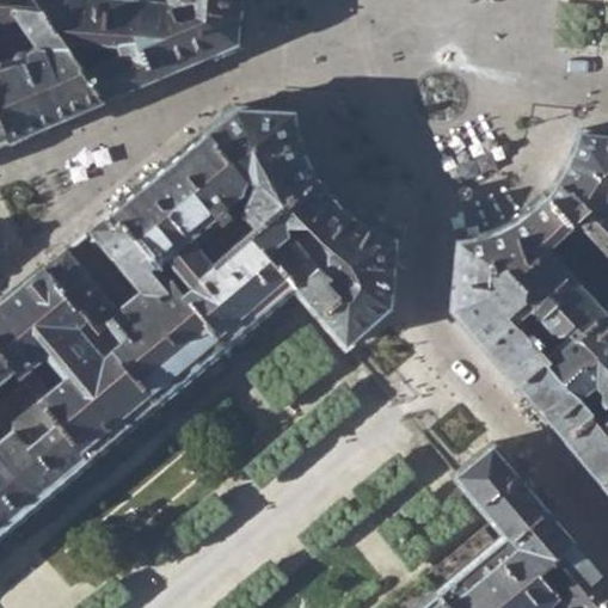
[(12,0),(0,6),(0,14),(42,17),(104,105),(241,47),(244,0),(12,0)]
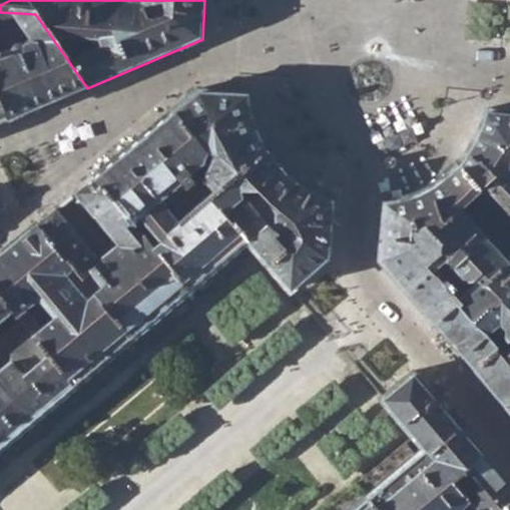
[(0,103),(8,122),(87,88),(35,14),(0,12),(0,103)]
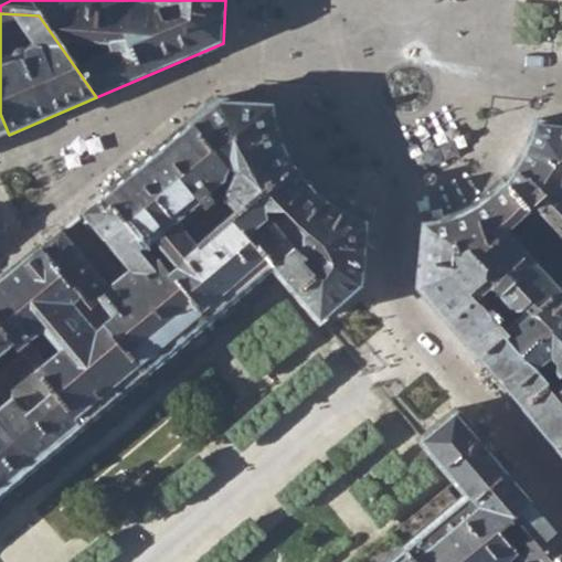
[(479,127),(472,101),(409,119),(421,159),(470,145),(467,131),(479,127)]
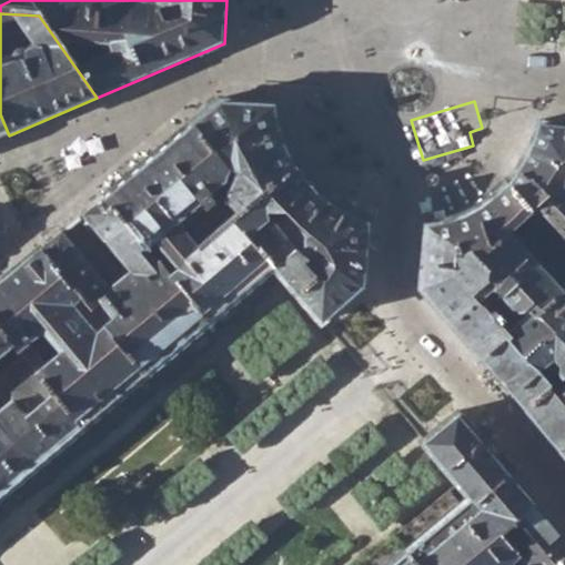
[(215,107),(108,198),(139,235),(148,246),(157,240),(173,261),(165,269),(210,322),(274,268),(230,217),(197,244),(177,221),(228,178),(233,169),(239,172),(233,181),(210,200),(226,198),(235,212),(299,165),(290,150),(288,144),(284,140),(283,137),(282,134),(281,133),(281,131),(280,123),(276,104),(221,102),(215,107)]
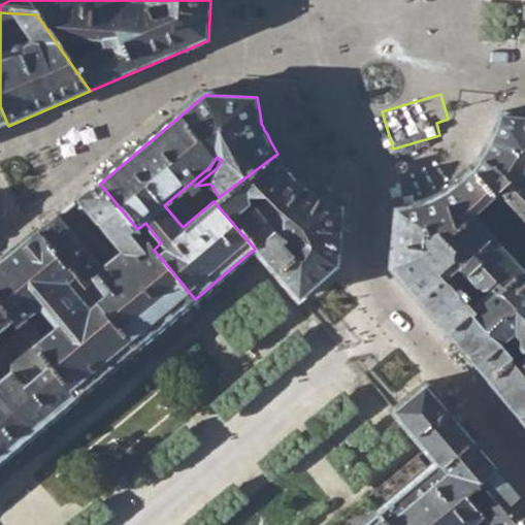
[(484,156),(468,173),(491,200),(494,197),(499,192),(524,219),(524,187),(523,186),(524,184),(524,116),(502,115),(494,139),(484,156)]
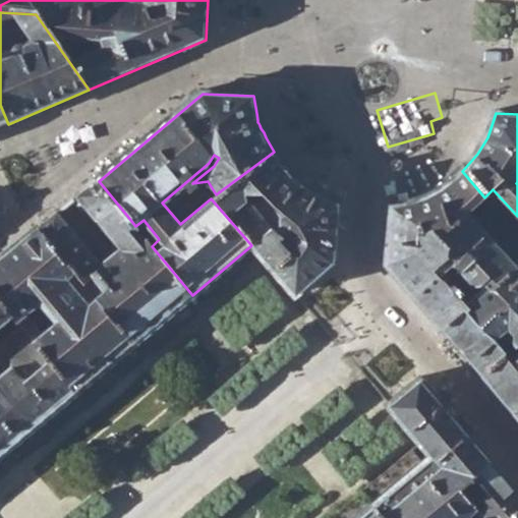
[(274,152),(216,194),(211,198),(251,245),(263,259),(295,297),(336,265),(339,203),(338,203),(338,202),(338,200),(337,200),(336,199),(335,199),(333,198),(331,198),(326,197),(324,197),(324,196),(323,196),(321,195),(318,194),(315,192),(311,190),(306,187),(301,183),(298,181),(293,176),(290,174),(287,171),(284,167),(280,162),(274,152)]
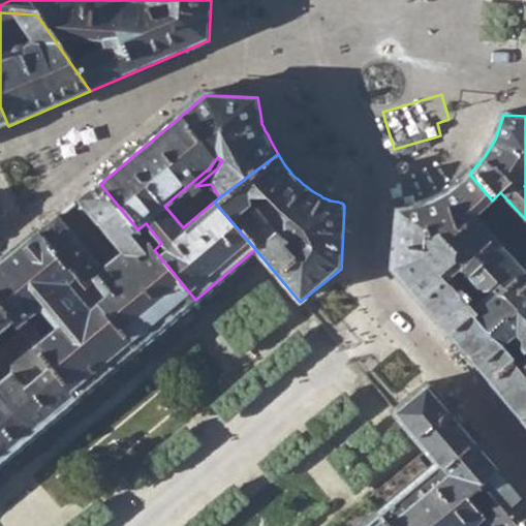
[(217,168),(222,160),(217,157),(212,165),(217,168)]
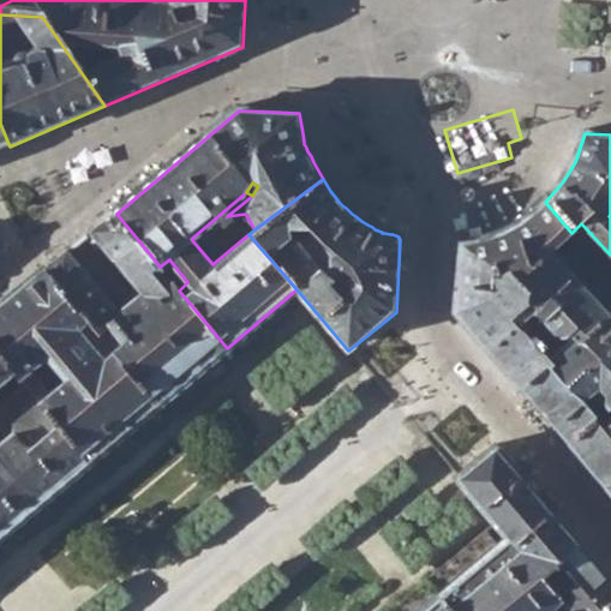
[(511,378),(522,390),(551,365),(514,324),(534,307),(559,335),(571,325),(582,337),(610,316),(610,313),(552,250),(558,244),(567,237),(571,233),(545,202),(540,208),(534,214),(513,229),(483,240),(462,245),(456,316),(510,379),(511,378)]
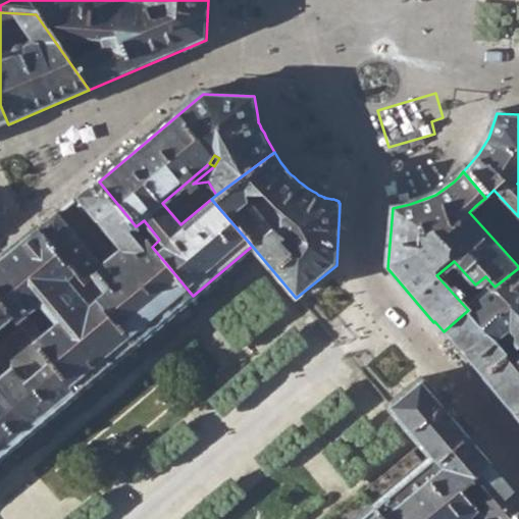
[(57,214),(39,230),(75,274),(84,284),(92,279),(103,293),(95,299),(134,345),(193,296),(152,247),(144,236),(136,241),(120,221),(127,216),(99,182),(80,196),(90,208),(123,250),(102,266),(57,214)]
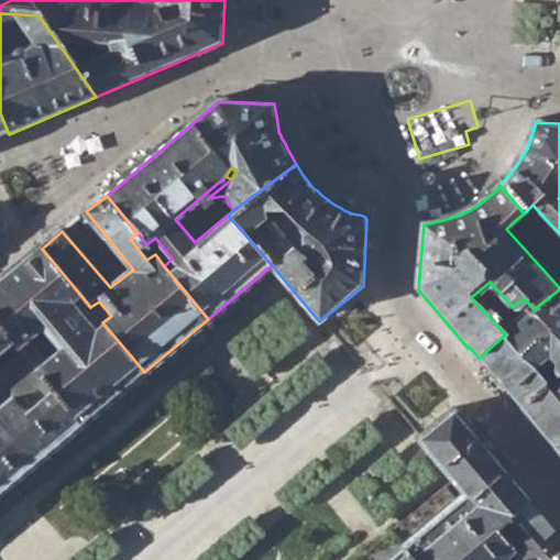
[(91,229),(97,224),(86,211),(80,216),(91,229)]
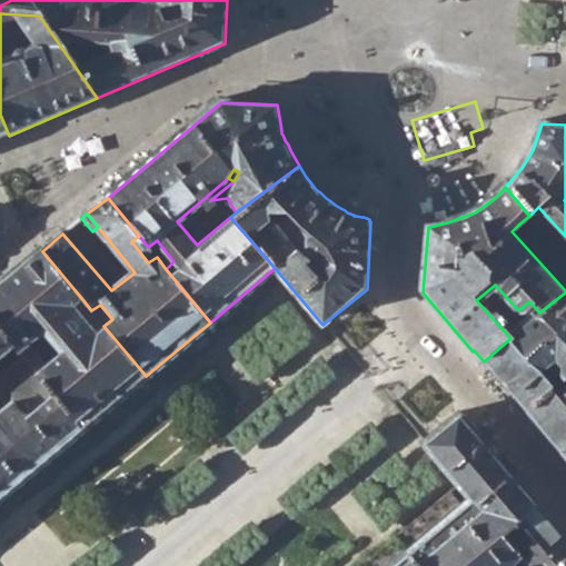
[(139,236),(131,241),(148,262),(157,257),(148,247),(139,236)]
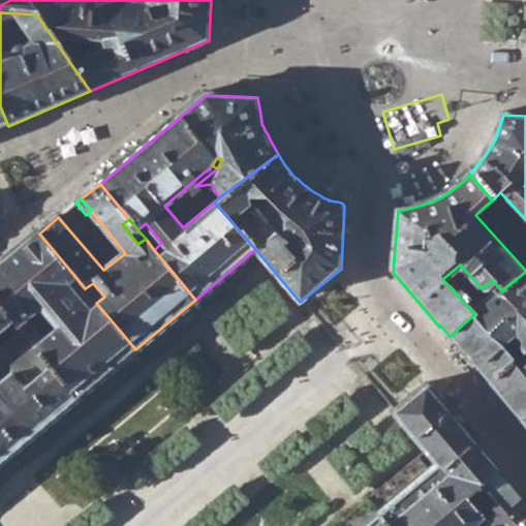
[(39,234),(0,266),(0,304),(14,322),(20,329),(30,320),(40,311),(58,332),(47,341),(36,349),(78,399),(135,349),(96,303),(90,308),(69,283),(76,278),(39,234)]
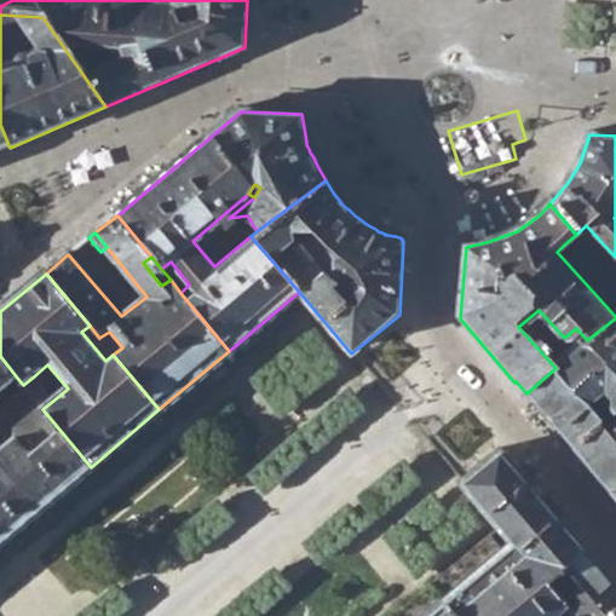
[(564,338),(539,310),(518,327),(556,368),(575,351),(564,338)]
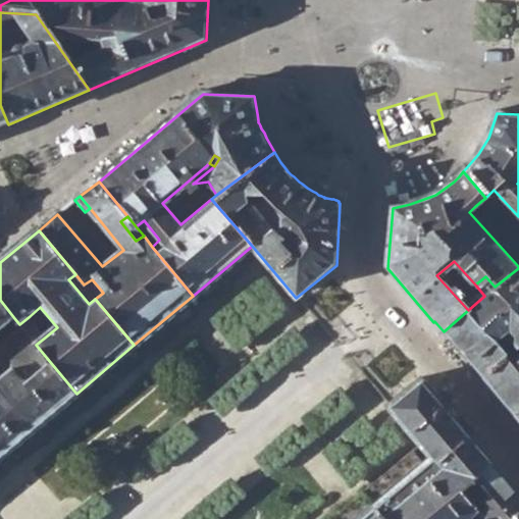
[(444,331),(483,377),(507,359),(496,345),(508,333),(512,339),(511,347),(514,352),(518,349),(518,268),(495,287),(514,309),(486,332),(468,310),(444,331)]
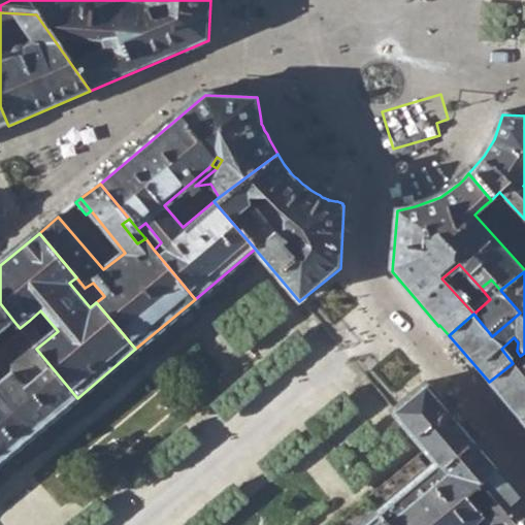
[(500,290),(491,280),(481,288),(490,299),(500,290)]
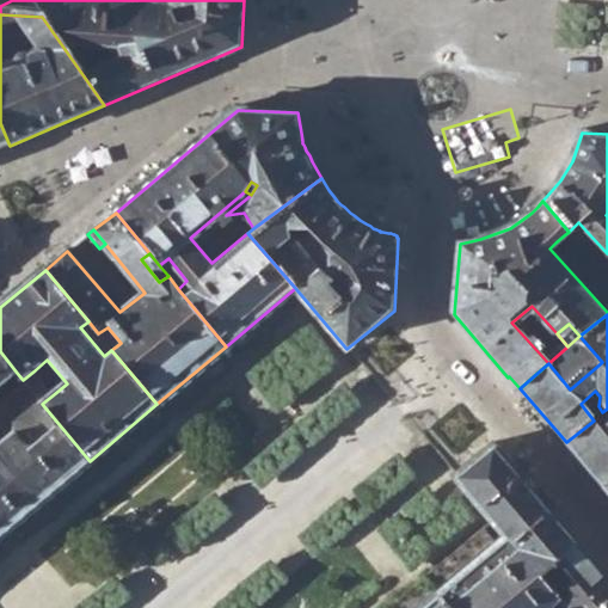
[(548,363),(570,390),(602,362),(579,336),(567,347),(548,363)]
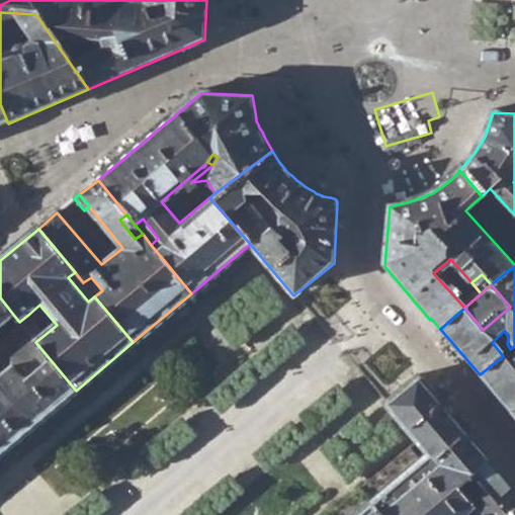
[(0,297),(0,327),(14,316),(0,297)]
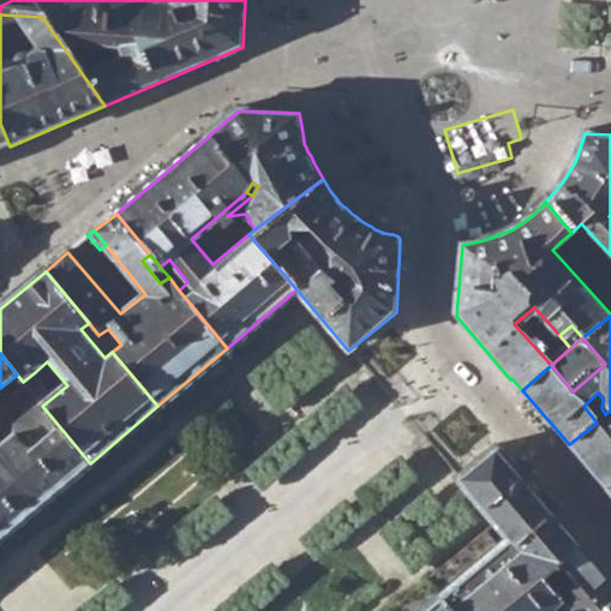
[(42,406),(54,396),(48,389),(53,385),(45,375),(40,378),(35,372),(23,382),(28,388),(42,406)]
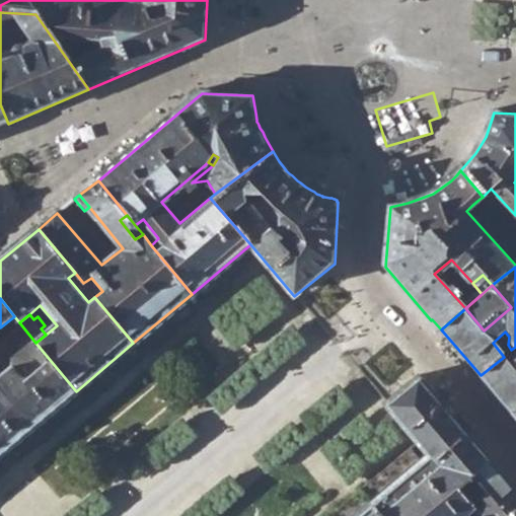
[(0,454),(76,391),(35,343),(23,327),(0,347),(0,354),(8,364),(7,372),(0,377),(0,454)]
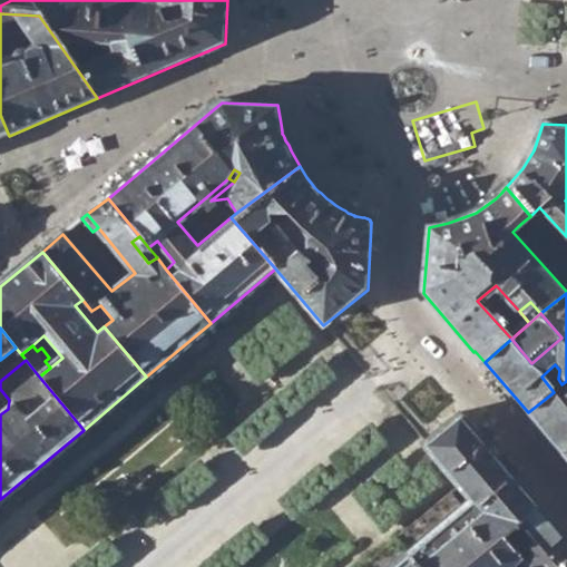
[(528,412),(561,450),(566,445),(566,397),(557,397),(554,392),(528,412)]
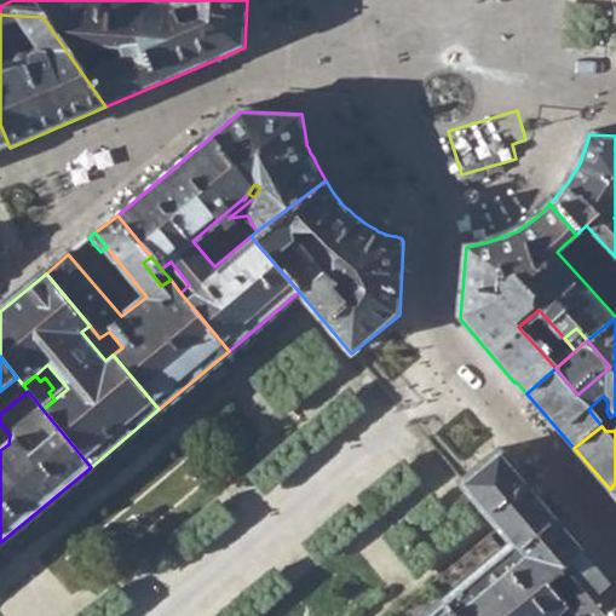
[(433,585),(444,598),(459,615),(556,615),(568,606),(546,580),(583,550),(502,450),(462,484),(500,528),(433,585)]
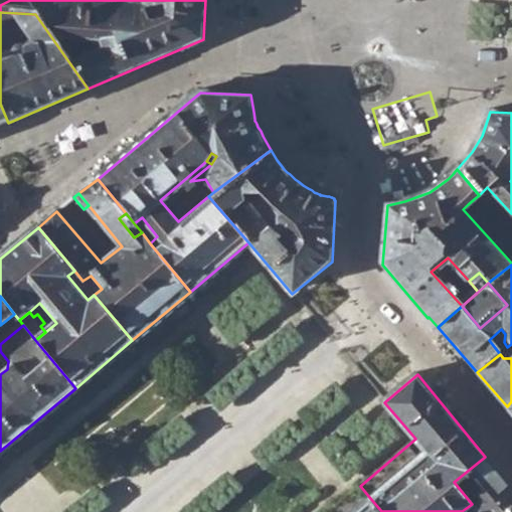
[(511,487),(485,457),(454,482),(472,504),(479,510),(477,511),(511,511),(511,487)]
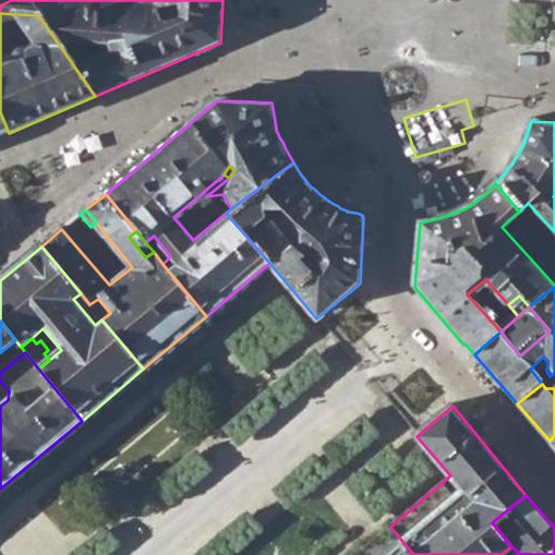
[(413,554),(400,539),(382,554),(413,554)]
